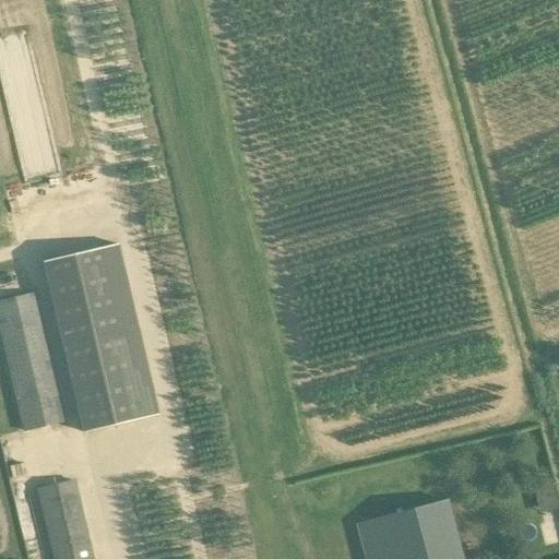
[(83,431),(111,425),(158,414),(119,244),(43,261),(83,431)]
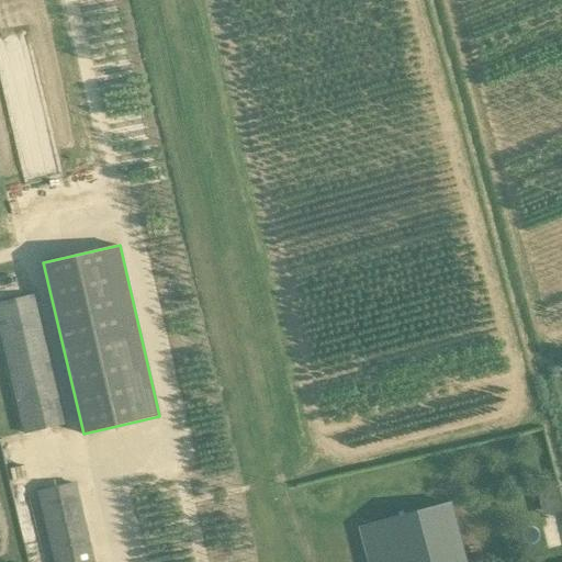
[(0,338),(23,435),(66,424),(35,294),(0,301),(0,338)]
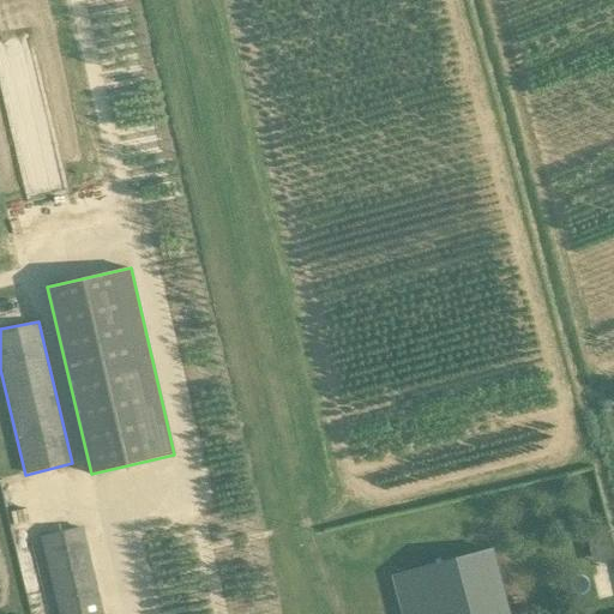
[(56,613),(102,613),(82,527),(40,537),(56,613)]
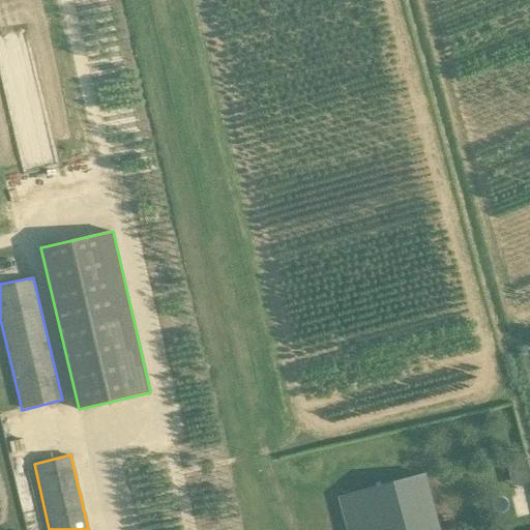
[(336,497),(345,529),(439,529),(424,473),(336,497)]
